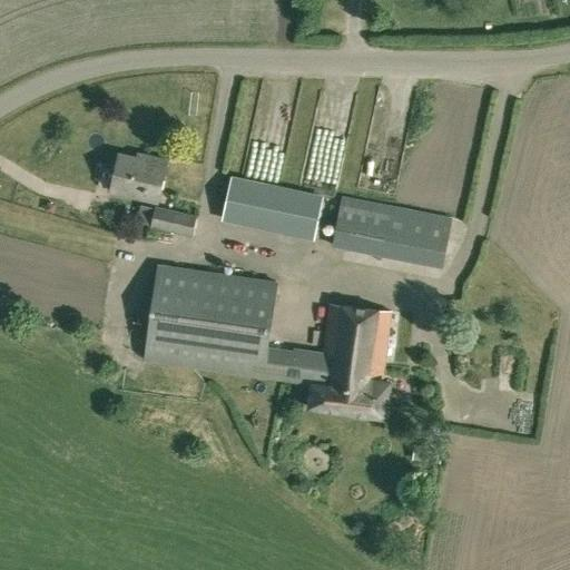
[(110,190),(158,202),(167,159),(144,154),(143,158),(119,153),(110,190)]
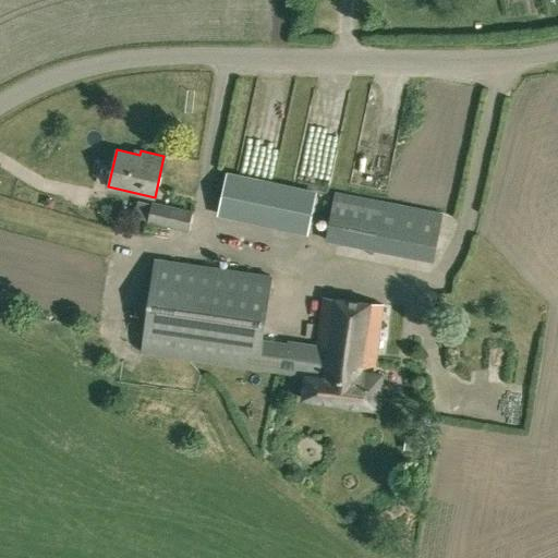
[(218,215),(308,233),(317,191),(227,172),(218,215)]
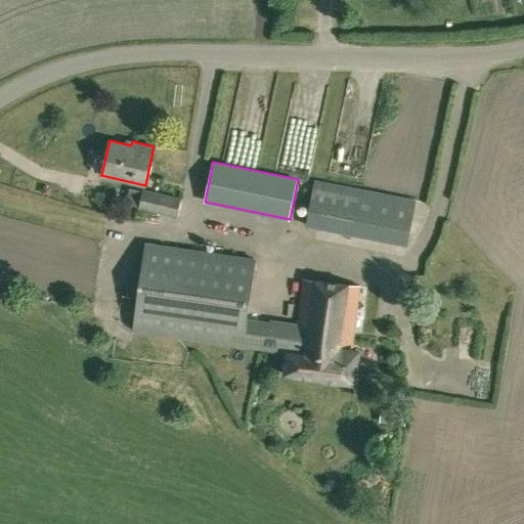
[(305,225),(407,246),(416,201),(314,181),(305,225)]
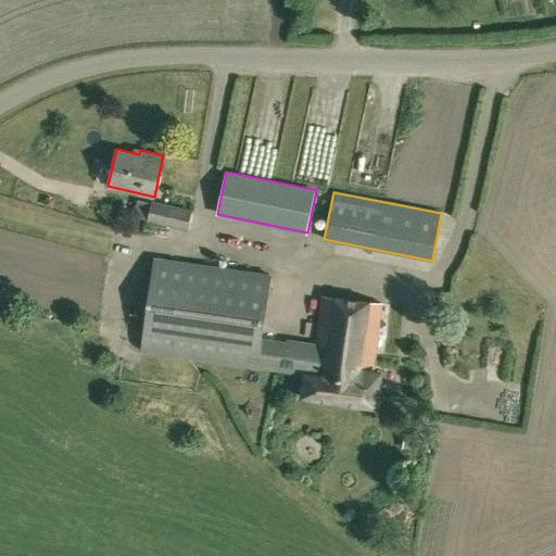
[(147,220),(188,230),(192,210),(152,200),(147,220)]
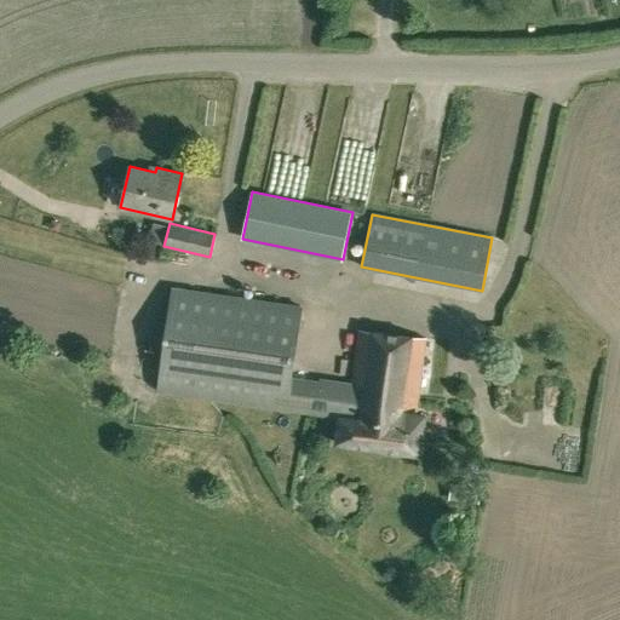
[(343,445),(422,455),(426,415),(417,413),(426,339),(359,329),(351,382),(320,378),(320,380),(293,375),(303,304),(172,286),(156,391),(346,419),(343,445)]
